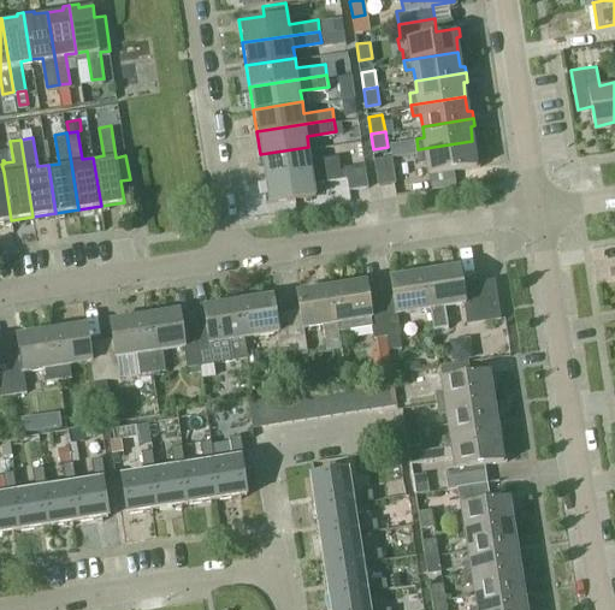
[(474,155),(472,141),(418,149),(419,160),(427,158),(430,171),(480,164),(479,155),(474,155)]
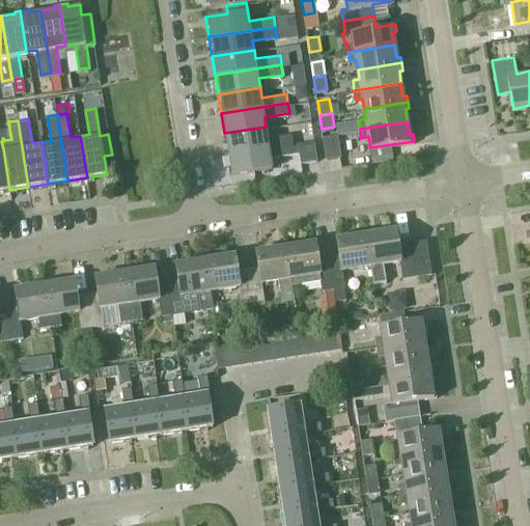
[(224,133),(226,151),(294,141),(293,132),(268,136),(266,127),(224,133)]
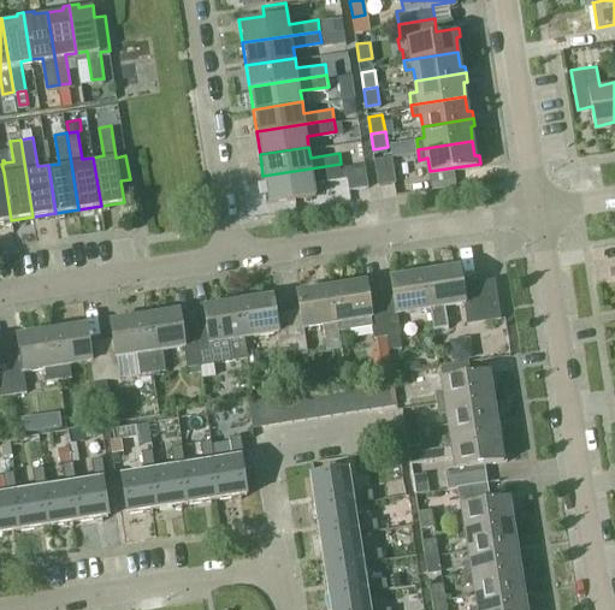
[(391,177),(389,160),(376,163),(378,179),(391,177)]
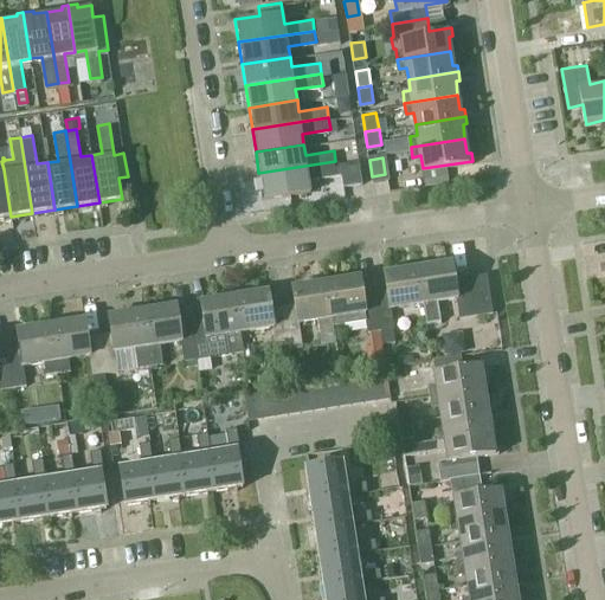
[(335,161),(258,173),(262,195),(309,188),(308,178),(338,173),(342,172),(345,184),(362,181),(359,159),(335,162),(335,161)]
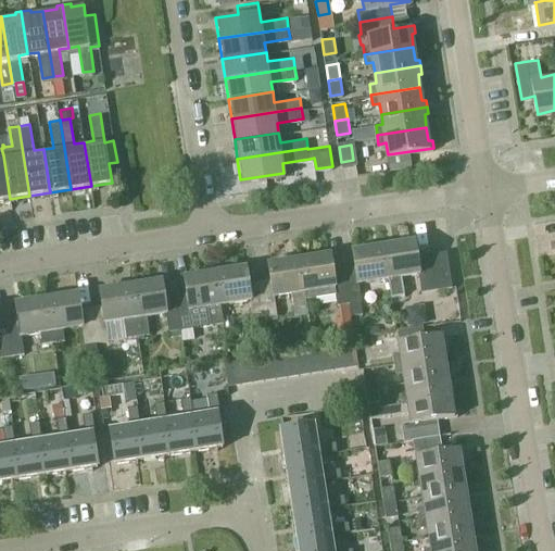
[(0,200),(10,199),(3,155),(1,148),(0,148),(0,200)]
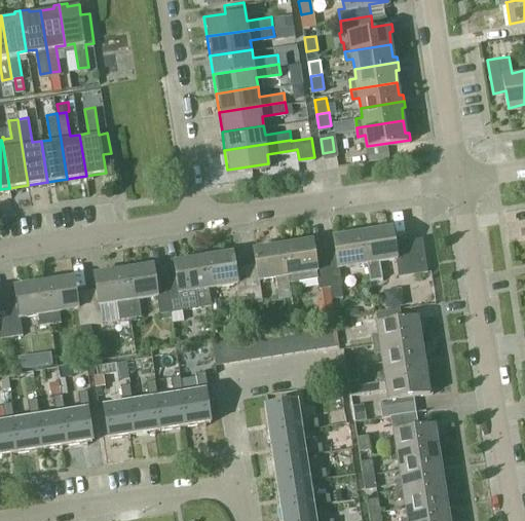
[(368,260),(367,260),(370,277),(382,275),(380,258),(397,256),(400,273),(427,269),(422,235),(396,239),(392,225),(363,230),(368,260)]
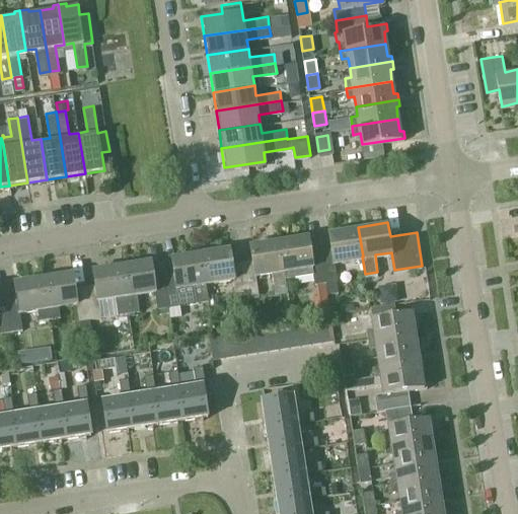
[(336,261),(362,257),(363,257),(358,227),(329,231),(333,245),(321,247),(326,281),(338,279),(336,261)]
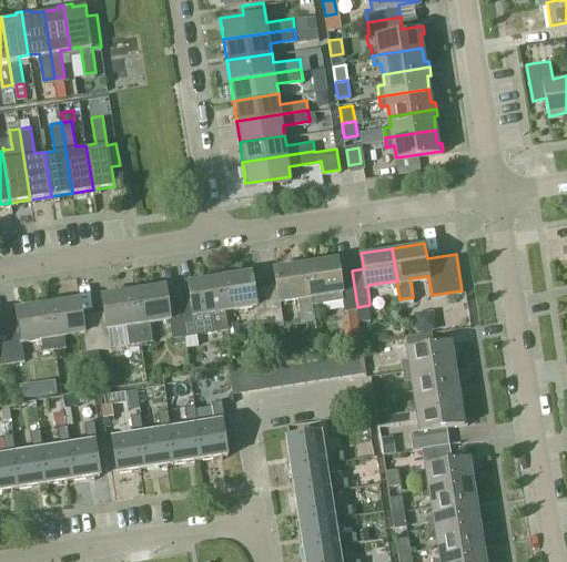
[(338,256),(306,262),(313,300),(343,296),(345,308),(357,307),(352,271),(341,272),(341,269),(338,256)]
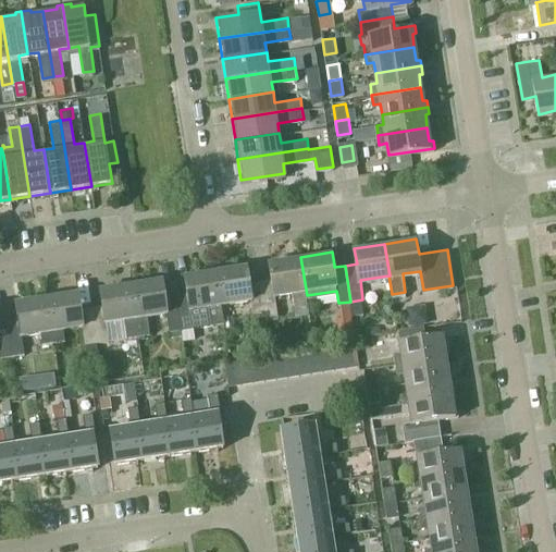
[(308,304),(307,295),(300,257),(269,261),(272,278),(260,279),(266,315),(278,313),(274,293),(293,291),(296,306),(308,304)]
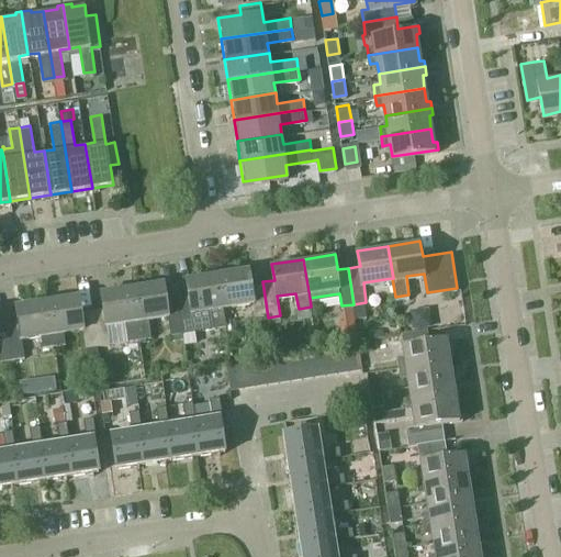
[(249,267),(219,273),(223,304),(253,300),(256,319),(268,318),(262,281),(251,283),(249,267)]
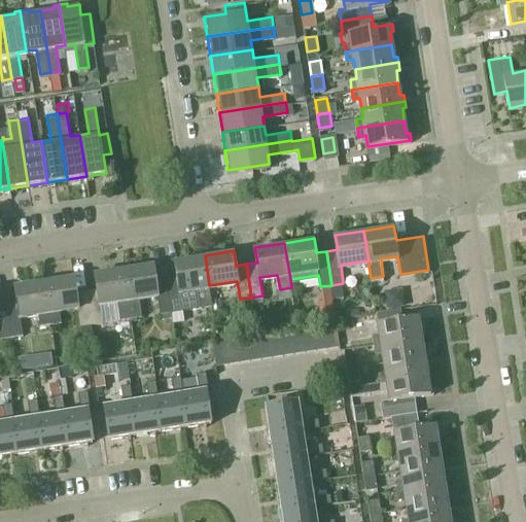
[(207,285),(209,285),(205,255),(175,259),(177,275),(167,276),(171,310),(210,304),(207,285)]
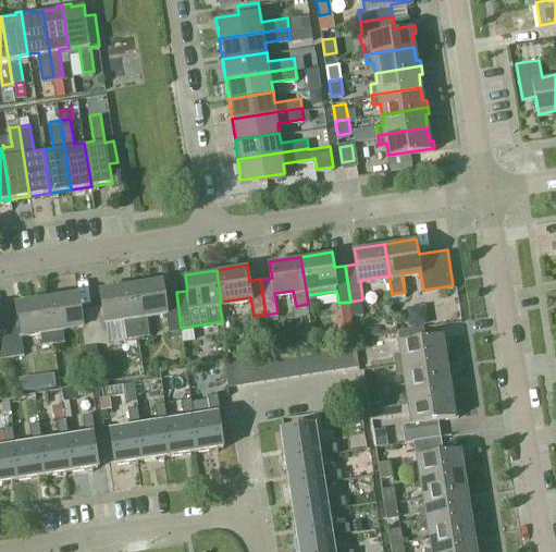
[(170,329),(181,328),(176,292),(165,294),(163,278),(132,283),(139,334),(150,332),(147,314),(167,310),(170,329)]
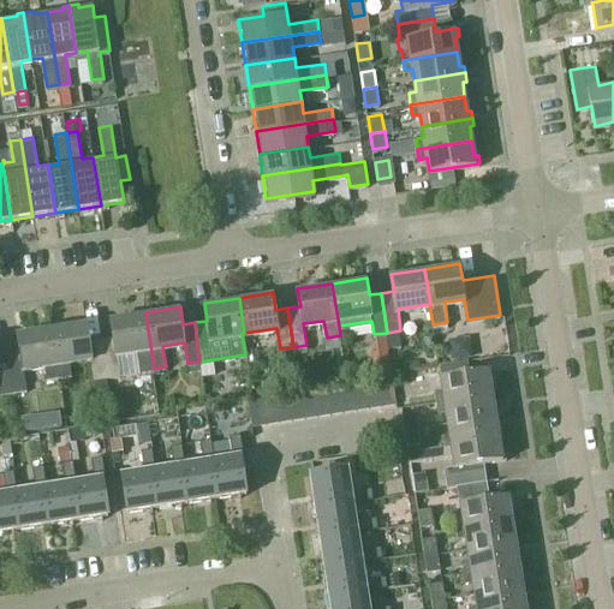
[(154,369),(145,312),(111,317),(113,335),(102,336),(107,376),(121,374),(118,352),(137,350),(139,370),(154,369)]
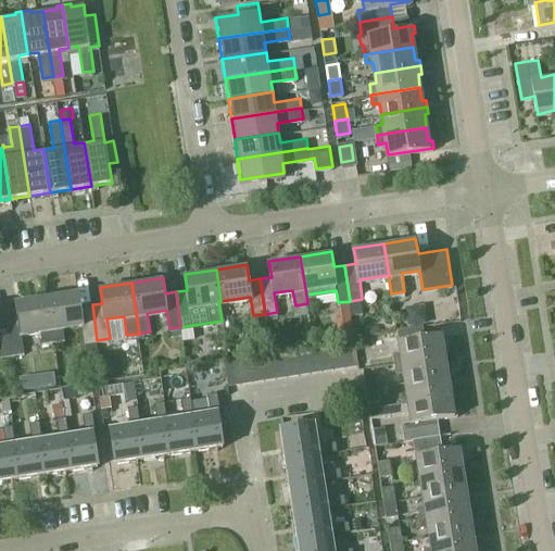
[(97,340),(92,304),(82,307),(79,291),(48,296),(54,339),(65,338),(63,326),(83,323),(87,352),(98,350),(97,340)]
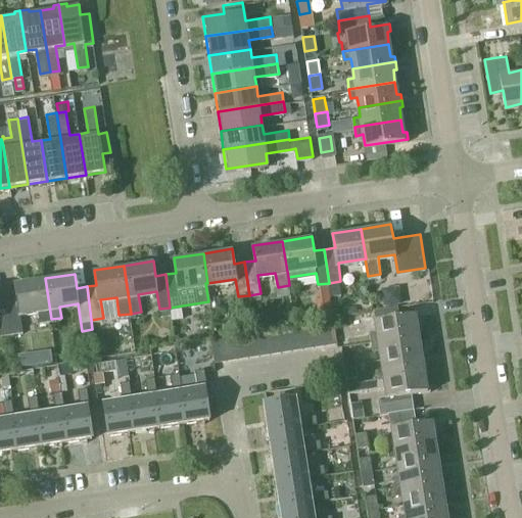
[(17,297),(7,298),(11,332),(24,330),(20,312),(38,310),(40,321),(51,319),(45,278),(14,283),(17,297)]
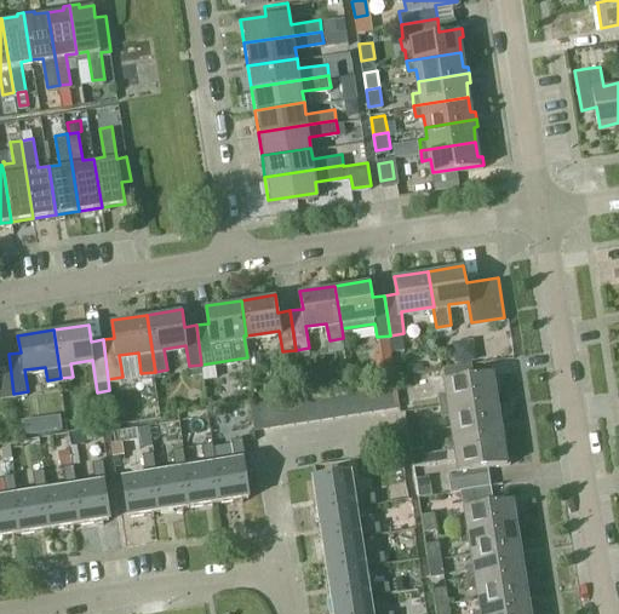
[(395,368),(390,336),(377,337),(378,350),(374,351),(378,371),(395,368)]
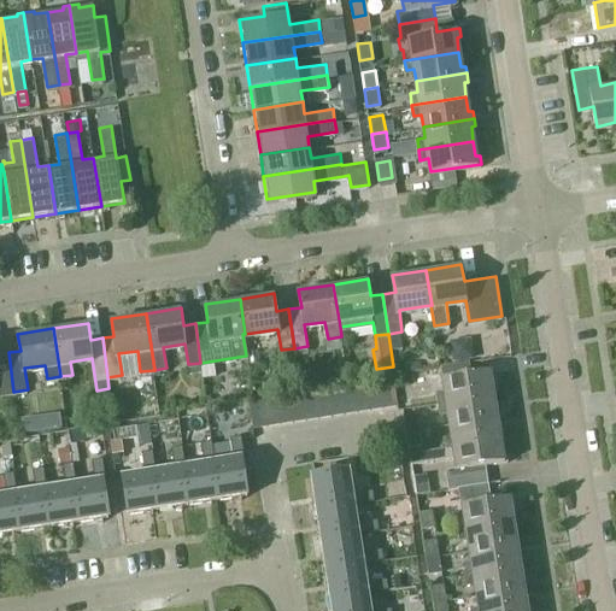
[(0,383),(1,394),(13,392),(9,352),(0,353),(0,383)]
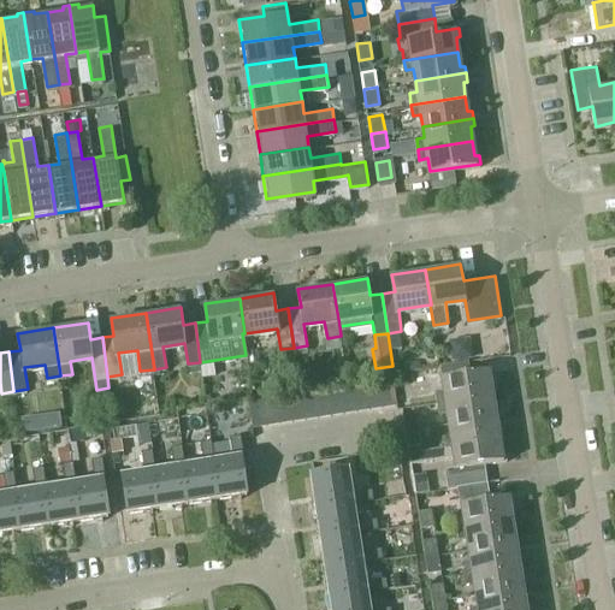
[(442,362),(444,375),(473,371),(471,359),(442,362)]
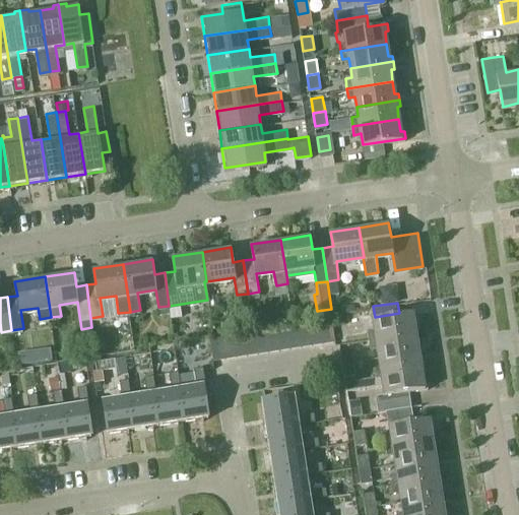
[(399,313),(375,317),(373,317),(374,327),(368,328),(370,337),(416,330),(414,317),(417,316),(417,310),(399,313)]
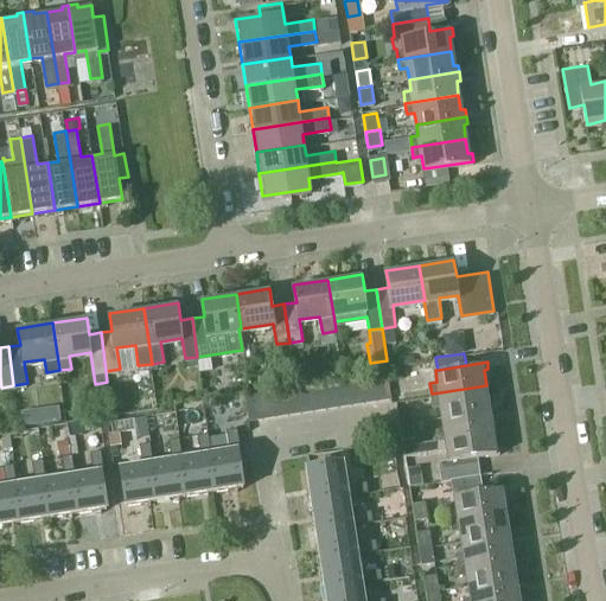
[(388,370),(375,372),(380,398),(393,396),(388,370)]
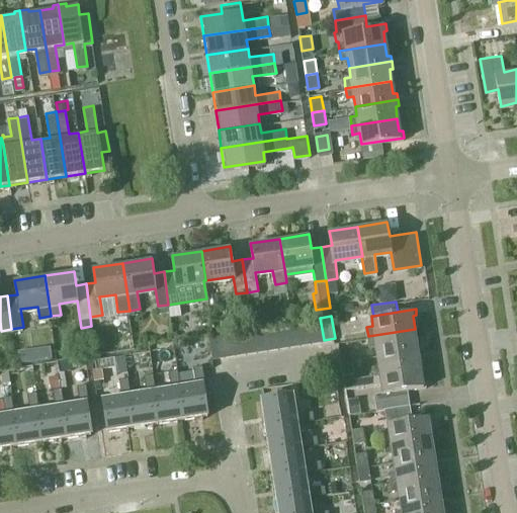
[(310,320),(313,342),(324,340),(320,318),(310,320)]
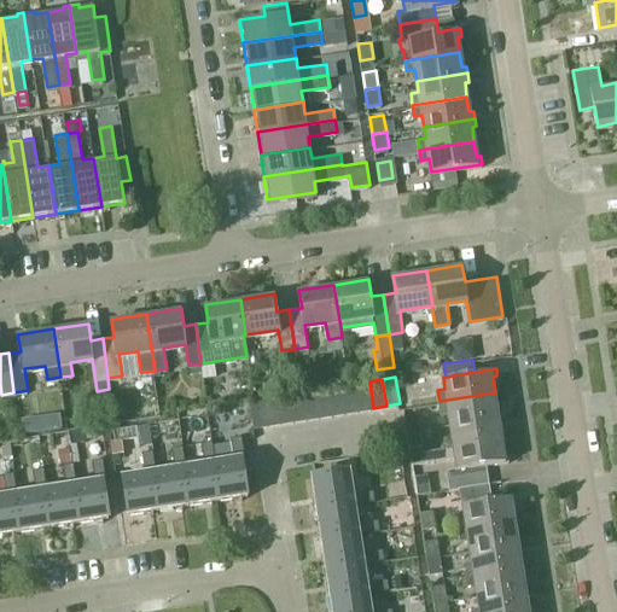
[(356,384),(360,409),(373,408),(370,382),(356,384)]
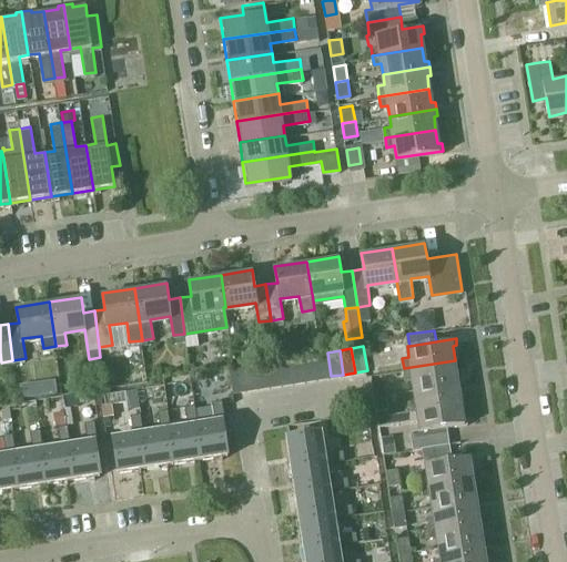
[(315,354),(319,378),(331,376),(327,353),(315,354)]
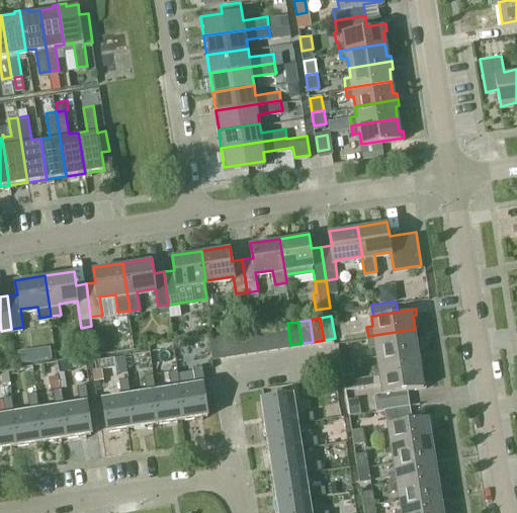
[(276,325),(279,347),(290,345),(287,323),(276,325)]
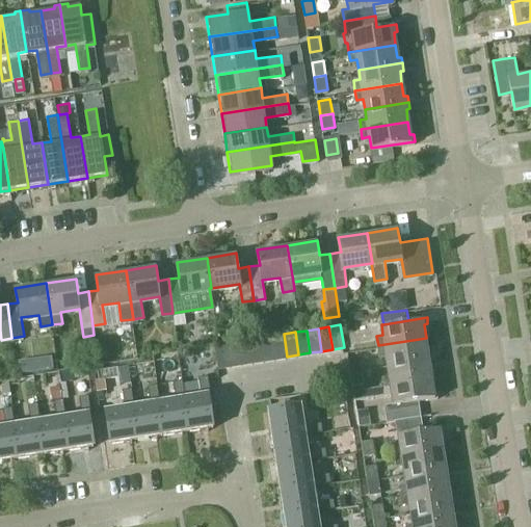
[(272,336),(275,358),(287,357),(284,334),(272,336)]
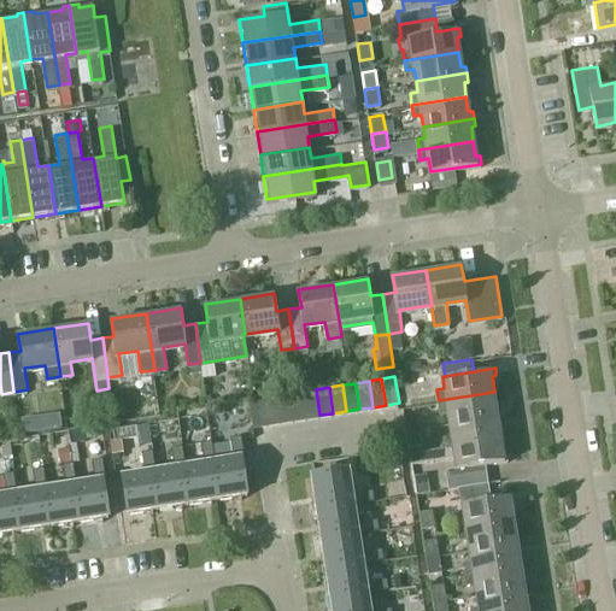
[(303,391),(306,417),(320,415),(316,389),(303,391)]
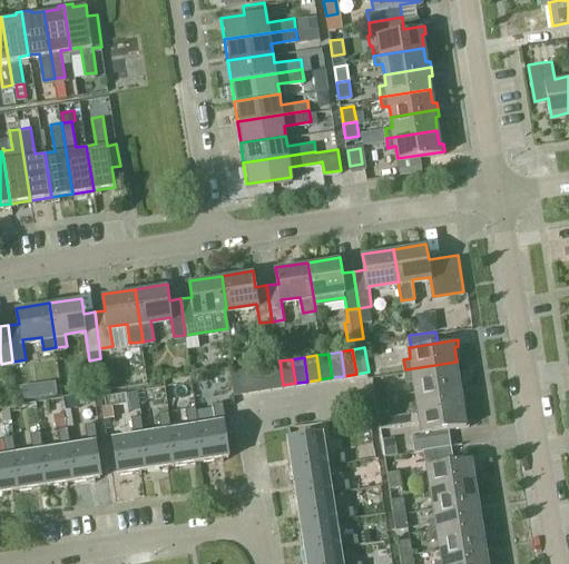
[(267,363),(272,387),(283,385),(280,360),(267,363)]
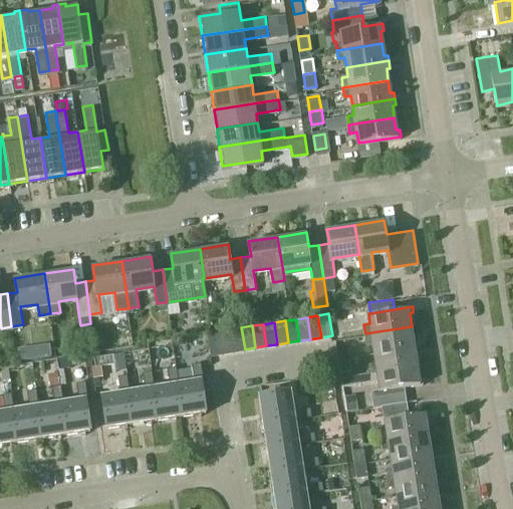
[(414,338),(412,326),(365,333),(366,341),(373,340),(374,351),(418,344),(417,338),(414,338)]
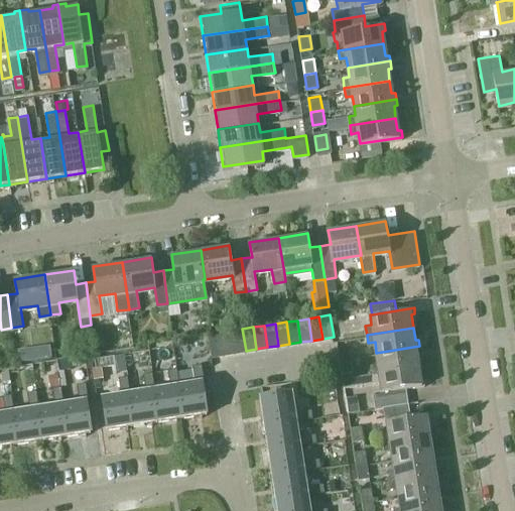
[(231,331),(235,353),(246,351),(242,329),(231,331)]
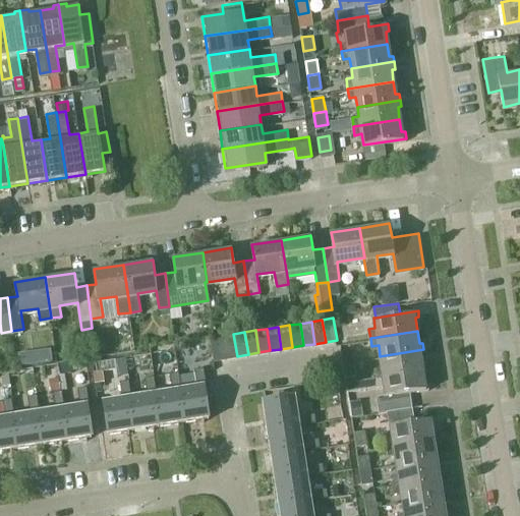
[(222,336),(226,357),(237,356),(233,334),(222,336)]
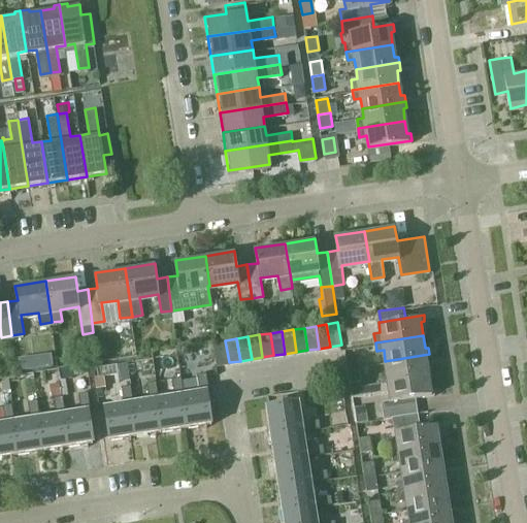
[(229,362),(225,340),(213,341),(218,364),(229,362)]
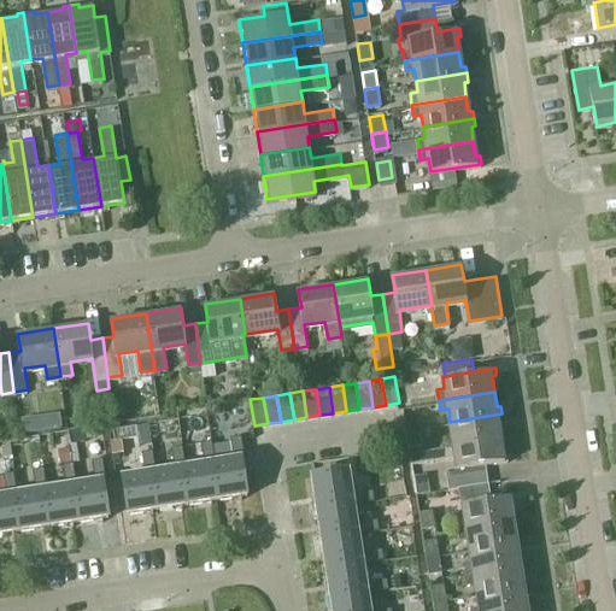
[(404,412),(408,429),(420,427),(417,410),(404,412)]
